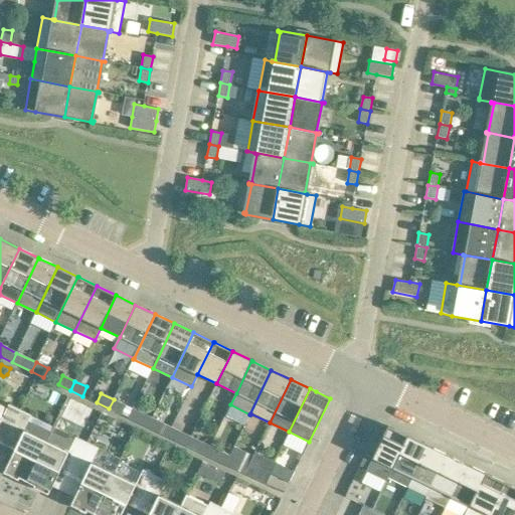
[(126,405),(114,399),(109,408),(121,414),(126,405)]
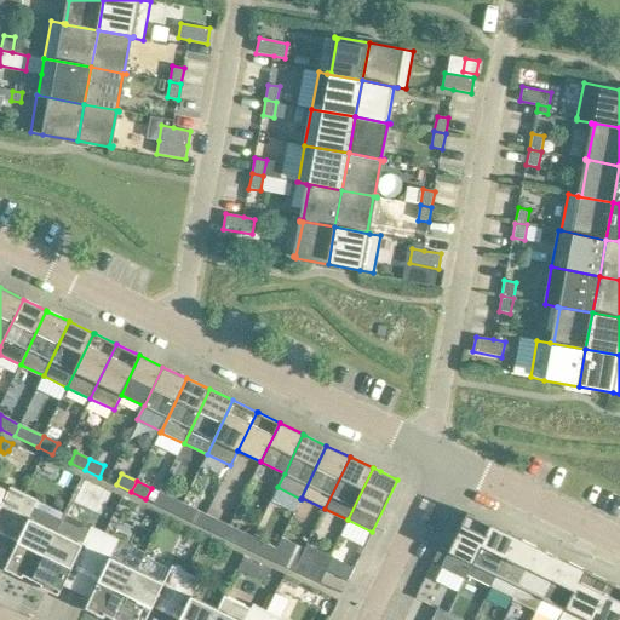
[(1,505),(0,503),(0,521),(9,526),(24,494),(10,487),(1,505)]
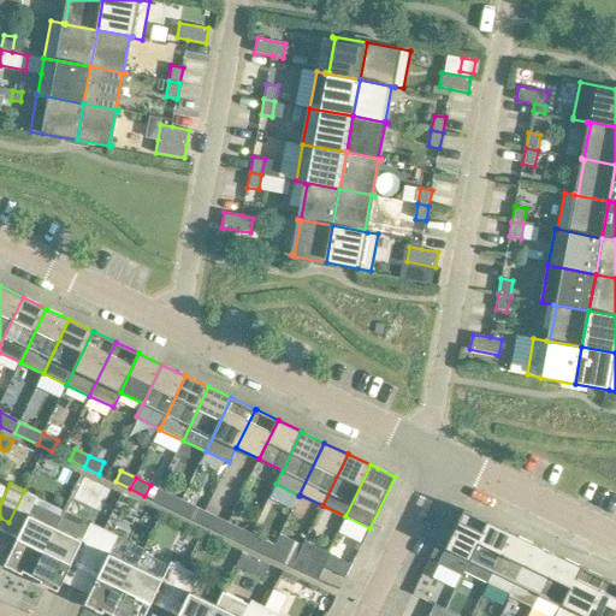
[(159,489),(153,499),(177,511),(182,501),(167,493),(159,489)]
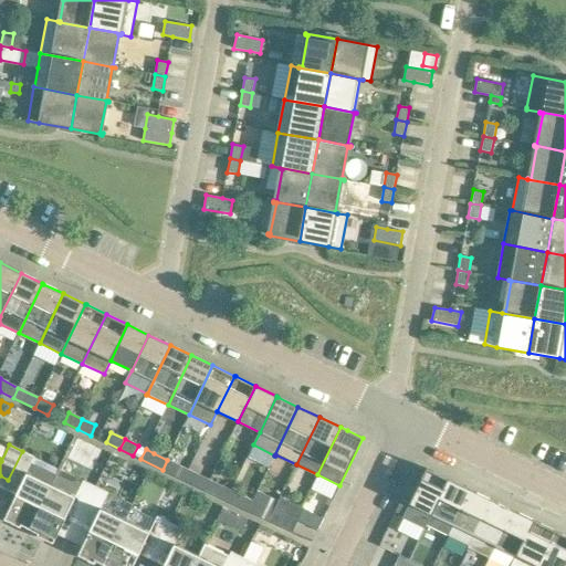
[(21,525),(30,530),(51,484),(27,473),(34,457),(22,451),(8,480),(20,485),(3,520),(20,527),(21,525)]
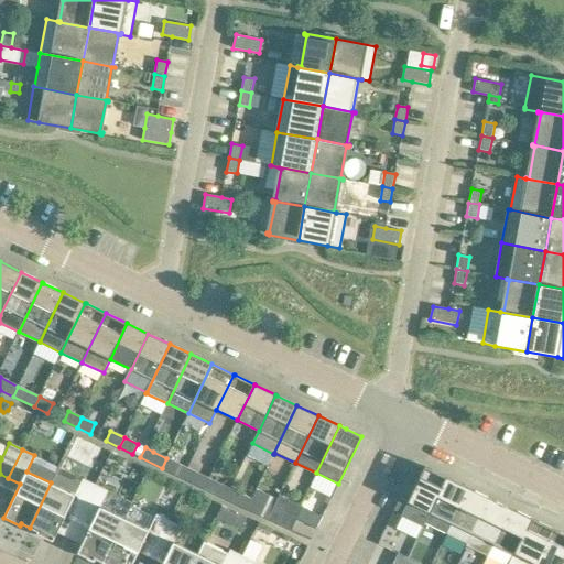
[(166,458),(162,468),(183,478),(187,468),(166,458)]
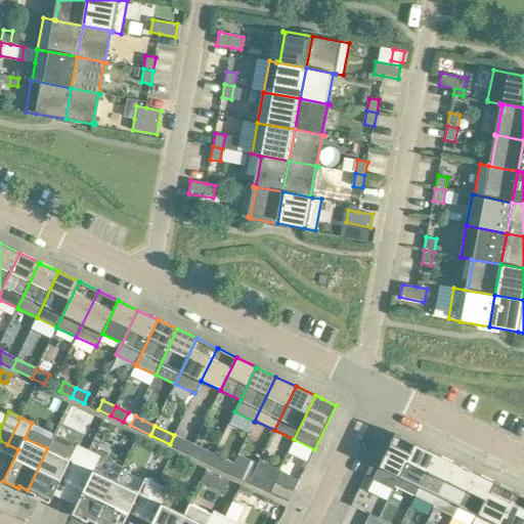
[(416,443),(408,440),(395,433),(379,466),(374,477),(373,479),(393,489),(395,486),(416,443)]
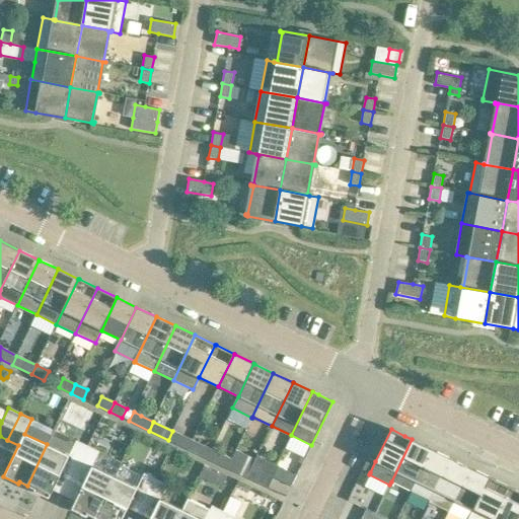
[(54,430),(47,444),(27,486),(34,489),(33,491),(49,499),(64,467),(75,472),(88,446),(76,440),(74,446),(52,435),(54,432),(55,432),(56,431),(54,430)]
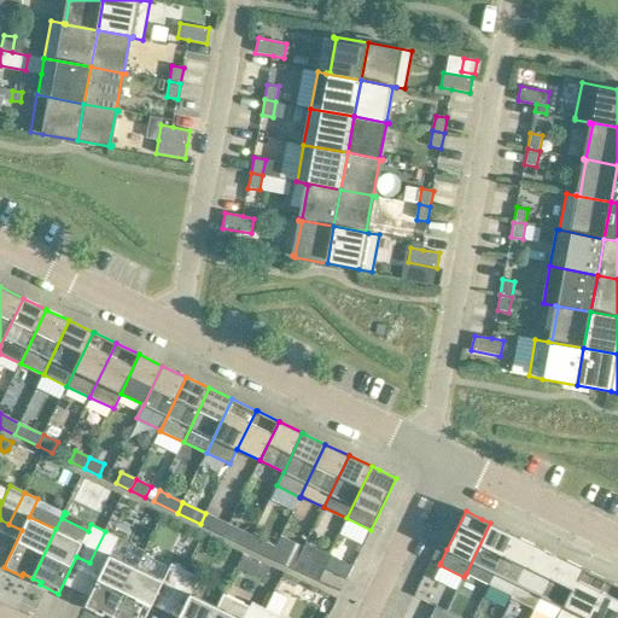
[(205,513),(200,524),(223,535),(229,524),(205,513)]
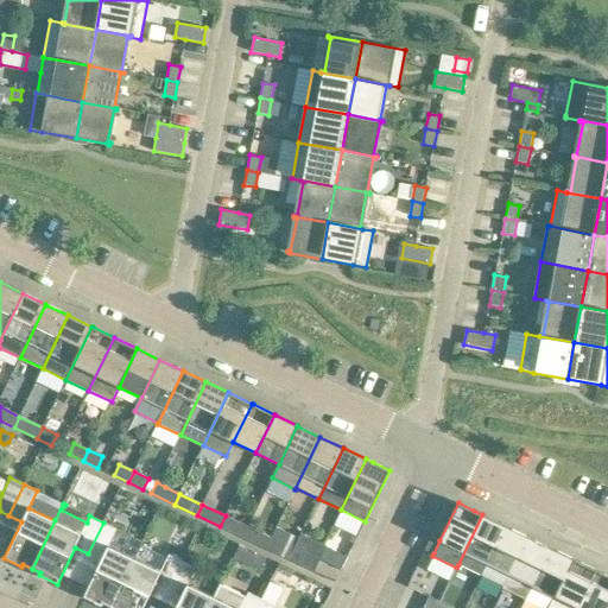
[(482,514),(458,564),(481,575),(505,525),(504,525),(496,521),(482,514)]
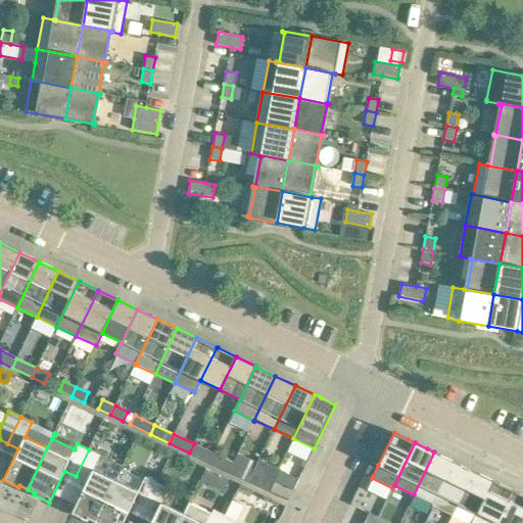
[(214,454),(194,443),(189,453),(209,463),(214,454)]
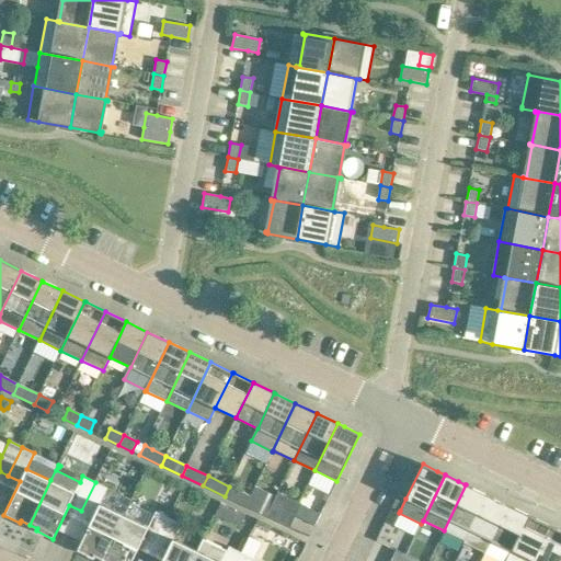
[(107,488),(95,482),(81,511),(93,517),(77,550),(93,559),(94,556),(103,560),(124,515),(100,504),(107,488)]
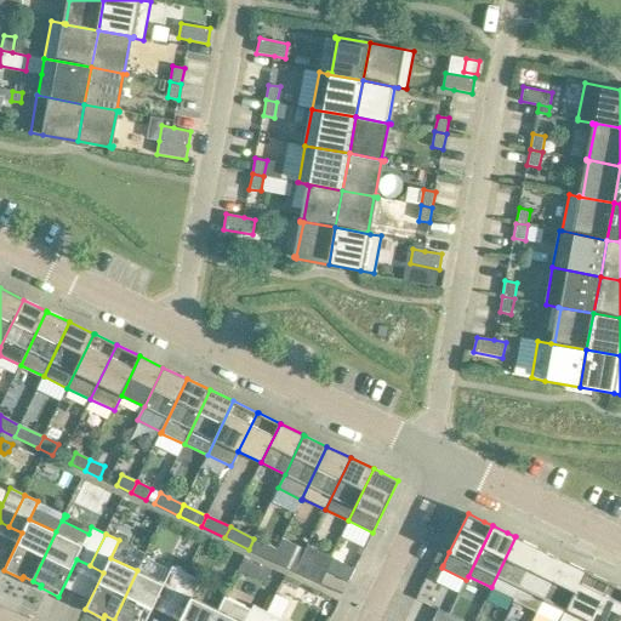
[(516,536),(491,587),(514,598),(520,587),(539,548),(537,547),(531,545),(516,536)]
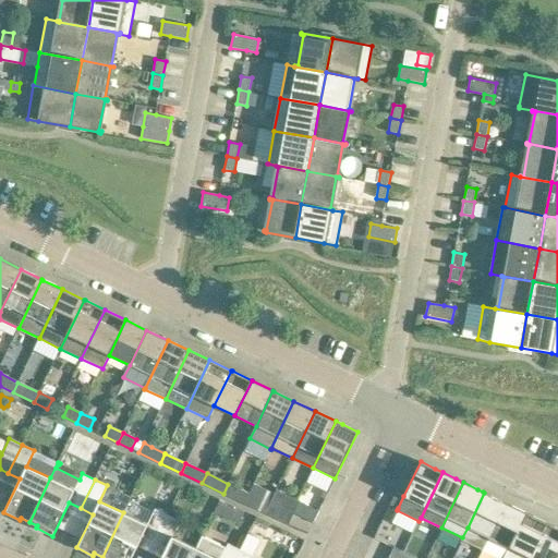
[(223,494),(244,504),(250,494),(228,484),(223,494)]
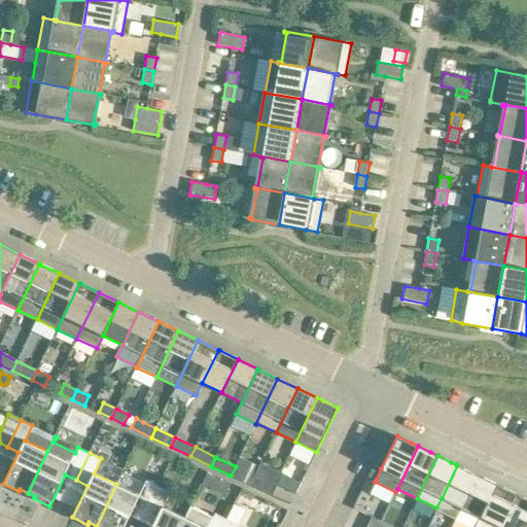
[(236,466),(231,476),(243,482),(250,485),(254,476),(245,470),(249,462),(240,457),(236,466)]
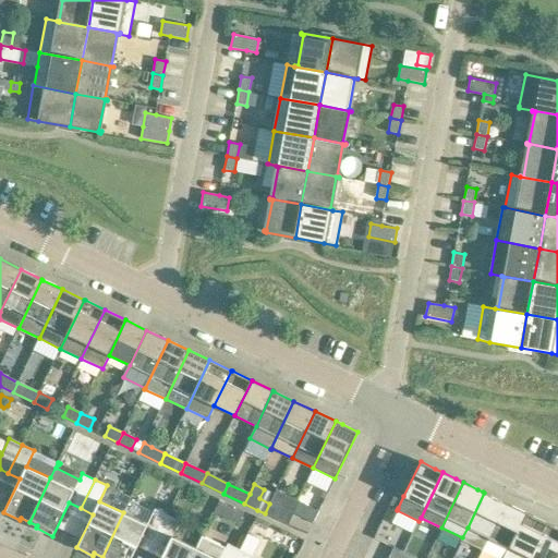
[(276,490),(274,494),(270,501),(278,506),(283,494),(276,490)]
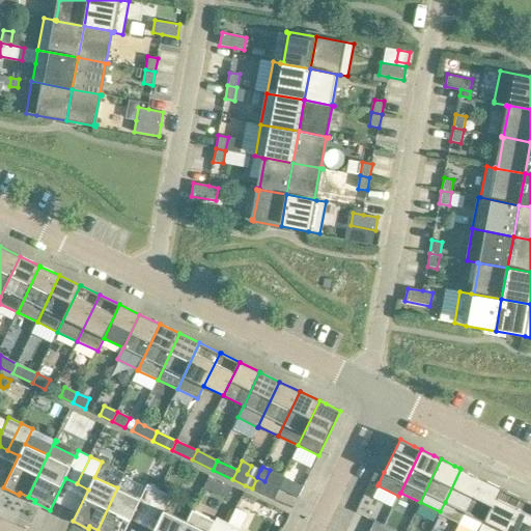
[(376,469),(371,480),(379,483),(384,472),(376,469)]
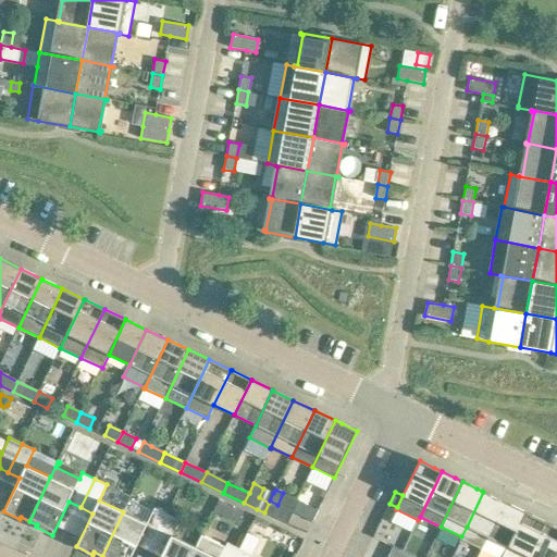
[(461,536),(460,539),(481,548),(487,536),(504,502),(503,500),(497,498),(483,492),(467,527),(461,536)]
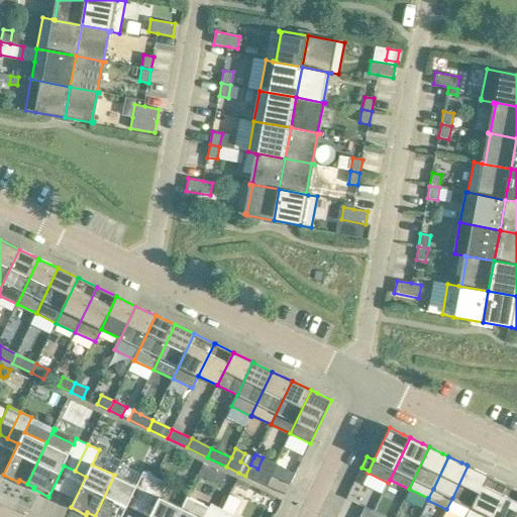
[(263,457),(257,469),(272,476),(290,485),(296,474),(263,457)]
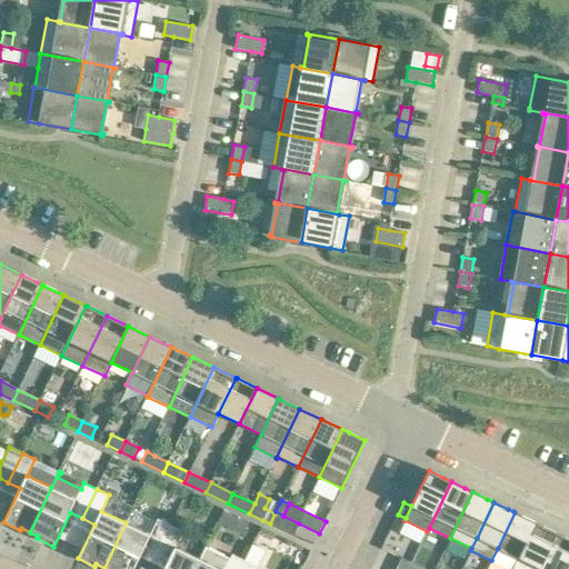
[(276,511),(270,523),(293,536),(299,523),(283,516),(276,511)]
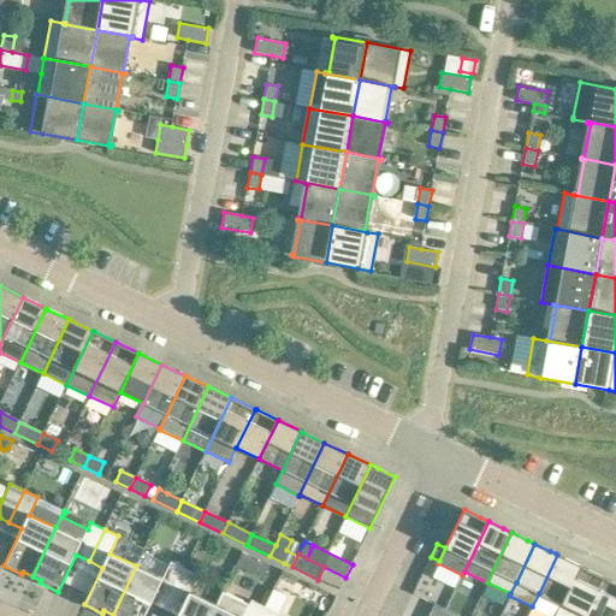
[(539,593),(532,606),(551,615),(556,615),(581,566),(580,566),(573,562),(557,555),(539,593)]
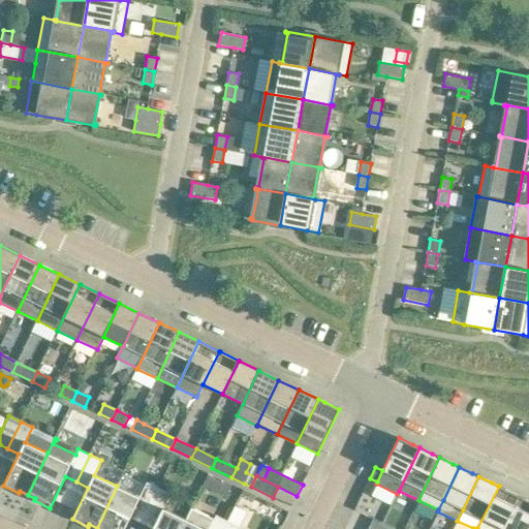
[(164,478),(160,488),(168,491),(173,483),(164,478)]
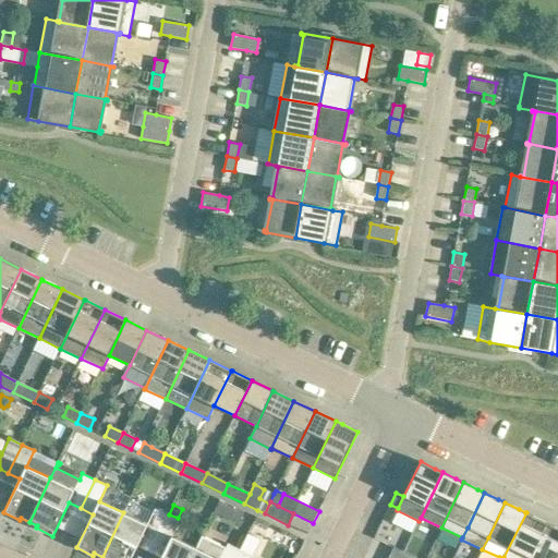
[(131,557),(142,537),(154,543),(167,514),(155,509),(147,524),(123,512),(102,557),(104,557),(131,557)]
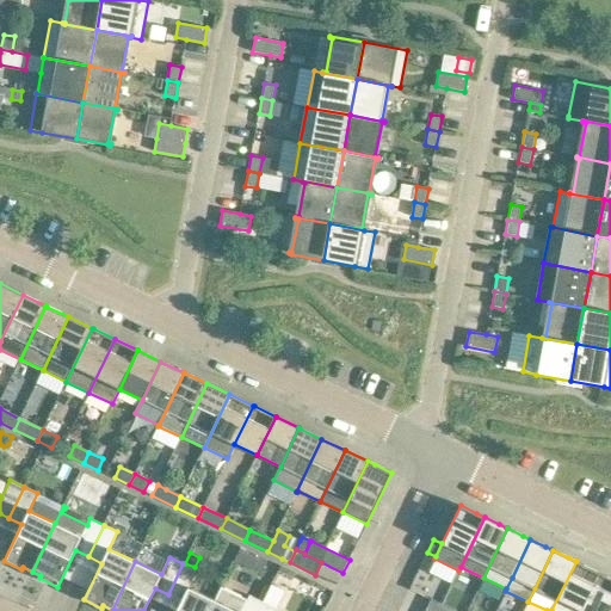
[(580,610),(599,573),(576,561),(551,610),(580,610)]
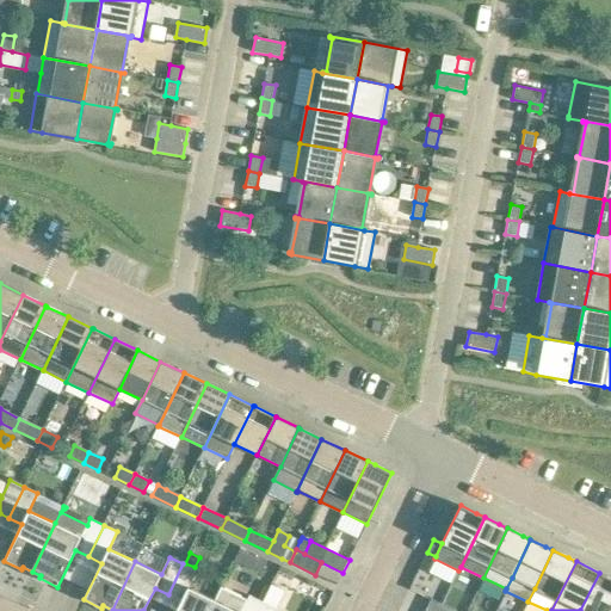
[(197,571),(183,563),(168,594),(181,602),(176,610),(209,610),(215,600),(189,587),(197,571)]
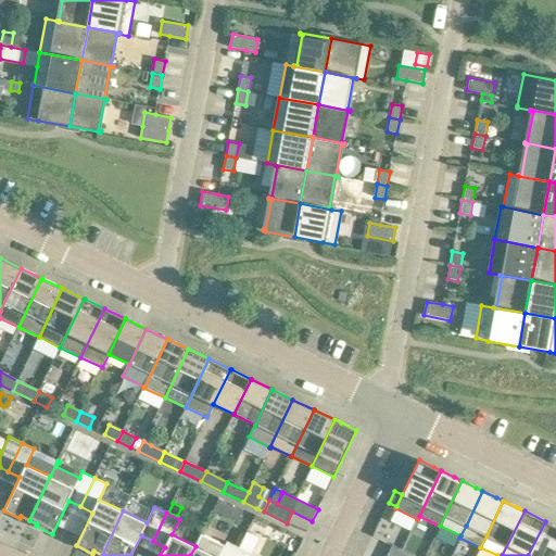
[(528,555),(554,555),(555,552),(555,526),(545,521),(528,555)]
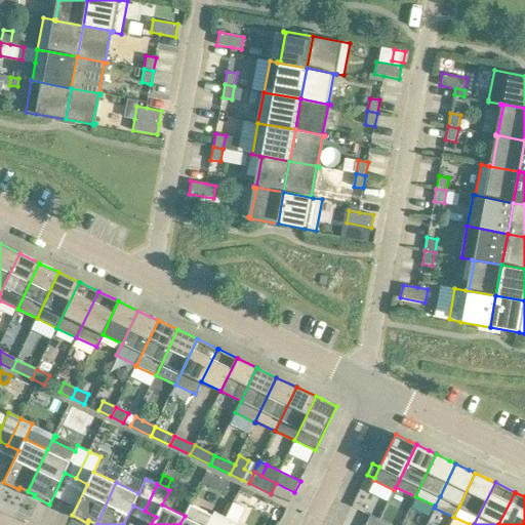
[(221,524),(226,517),(214,512),(212,515),(190,505),(185,516),(179,524),(221,524)]
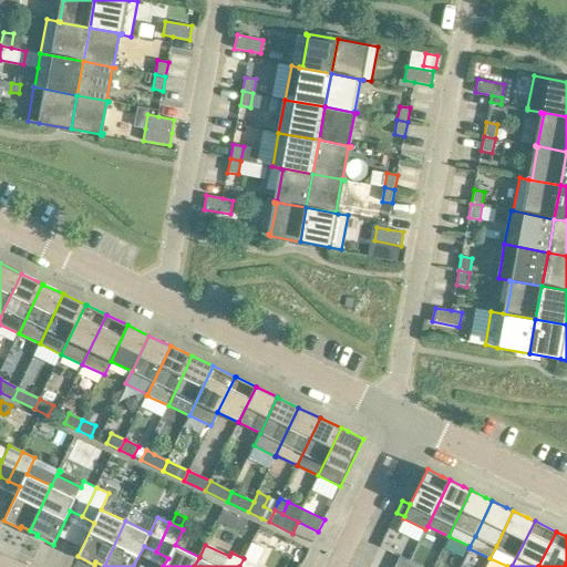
[(400,557),(394,566),(423,566),(400,556),(400,557)]
